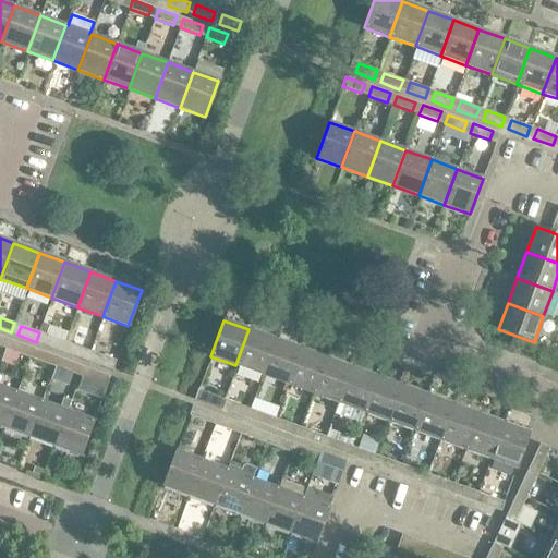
[(275,339),(249,329),(235,365),(262,375),(275,339)]
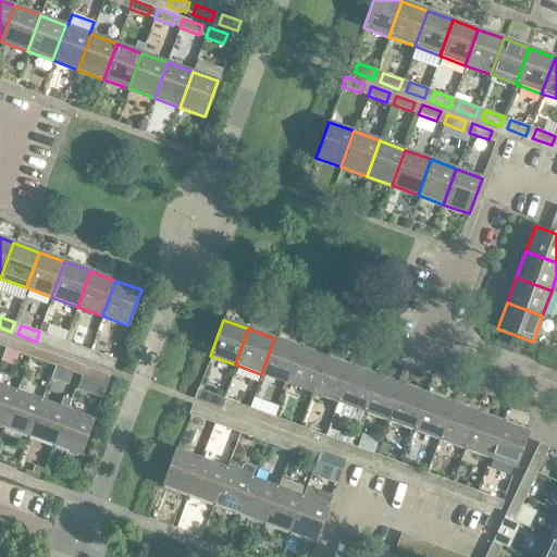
[(72,344),(69,354),(87,360),(90,350),(95,338),(76,331),(72,344)]
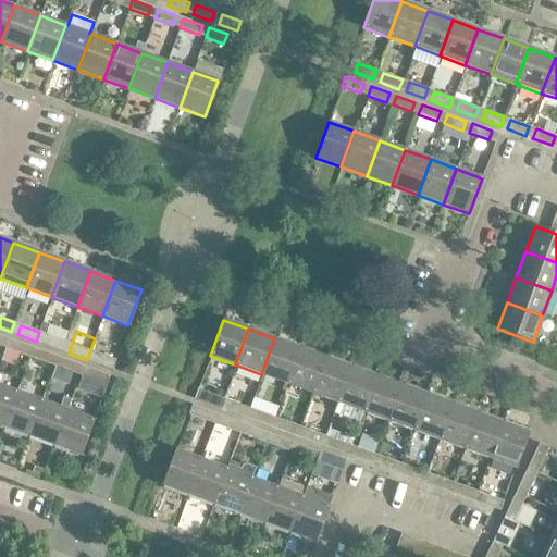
[(46,334),(42,344),(61,350),(65,342),(46,334)]
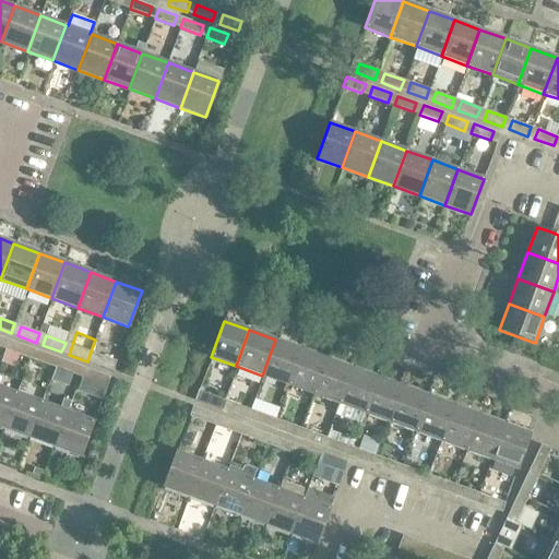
[(8,340),(4,348),(24,356),(27,346),(8,340)]
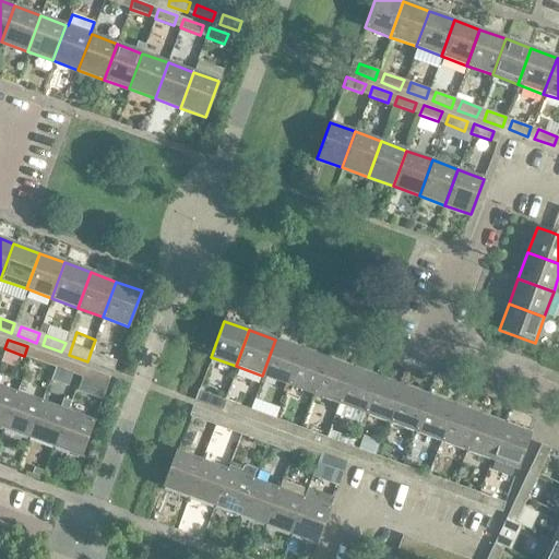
[(275,340),(262,376),(287,385),(300,349),(275,340)]
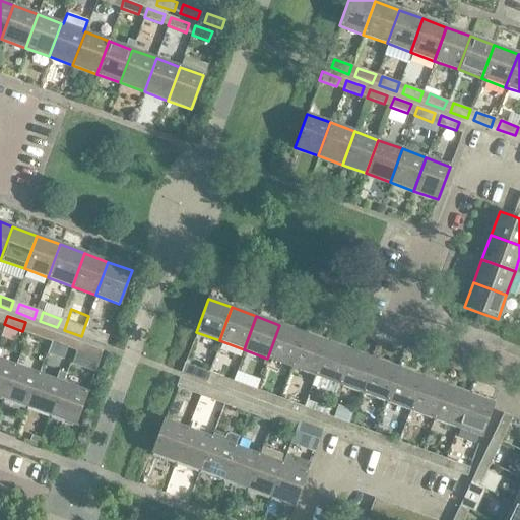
[(31,324),(28,333),(46,339),(49,331),(31,324)]
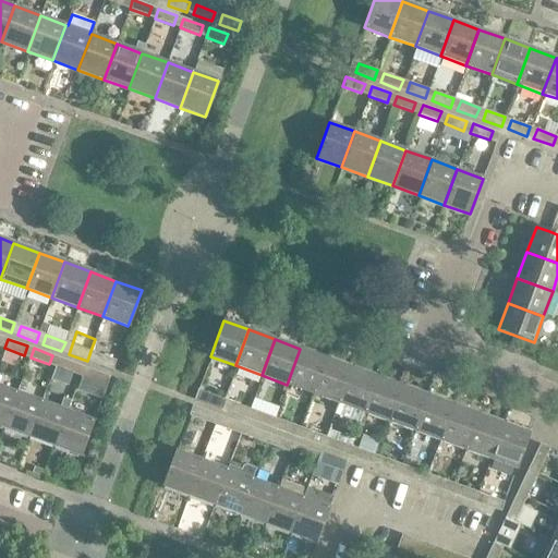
[(300,349),(287,385),(312,393),(325,358),(300,349)]
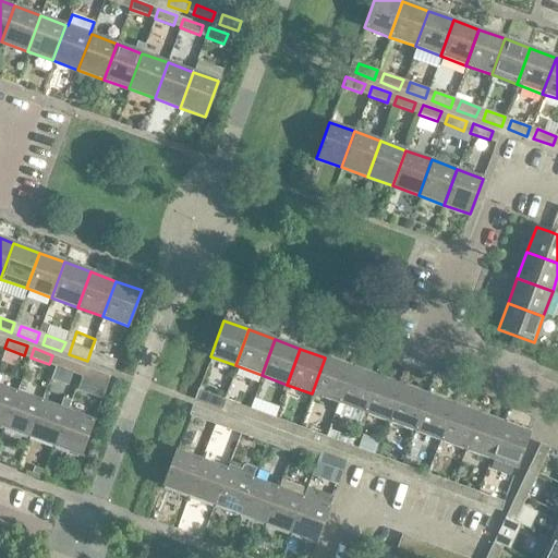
[(97,353),(94,363),(112,370),(116,361),(97,353)]
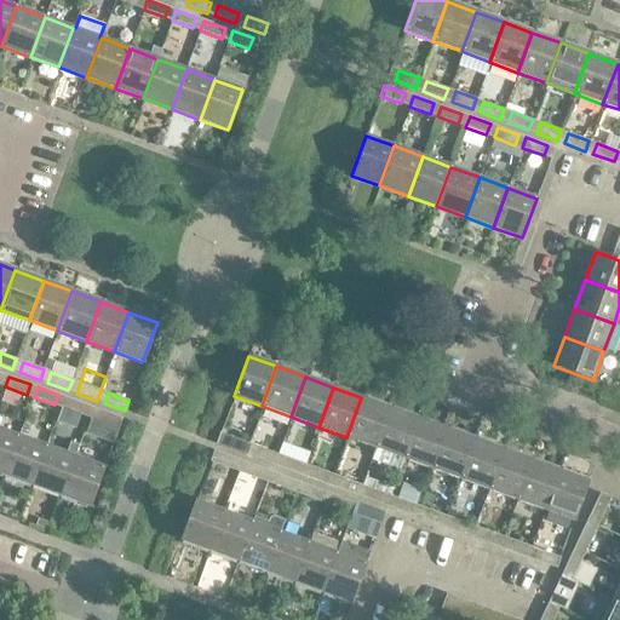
[(65,408),(61,422),(75,426),(80,414),(84,415),(87,405),(65,397),(62,408),(65,408)]
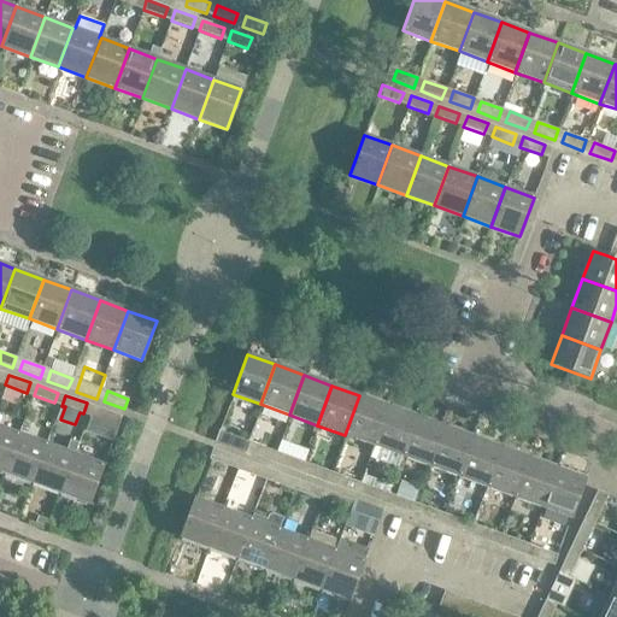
[(359,395),(345,435),(374,446),(388,406),(359,395)]
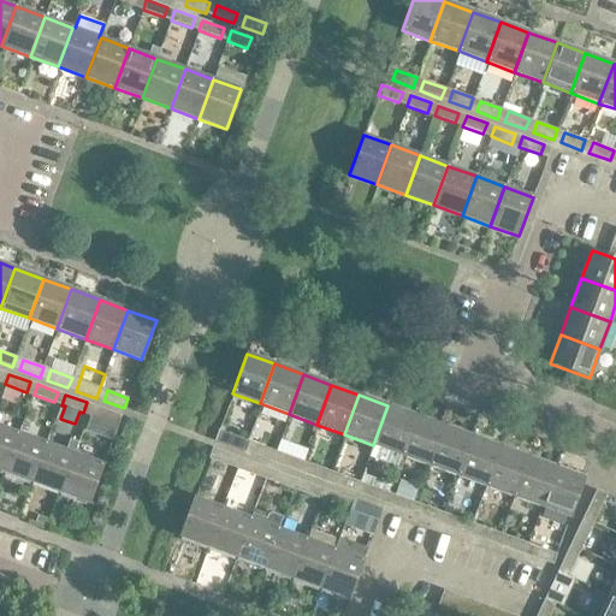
[(94,406),(90,415),(110,422),(114,413),(94,406)]
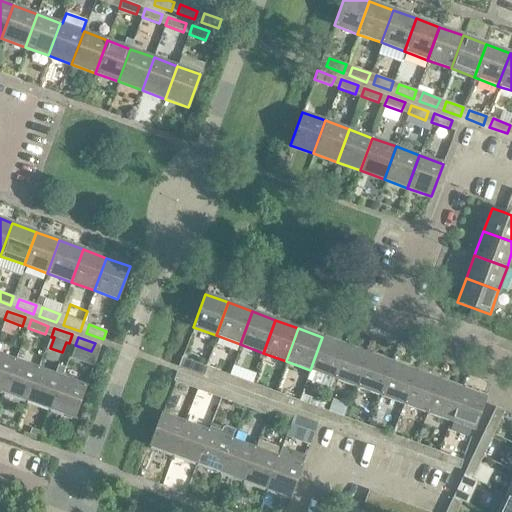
[(322,337),(310,370),(307,378),(318,382),(321,374),(333,378),(345,346),(322,337)]
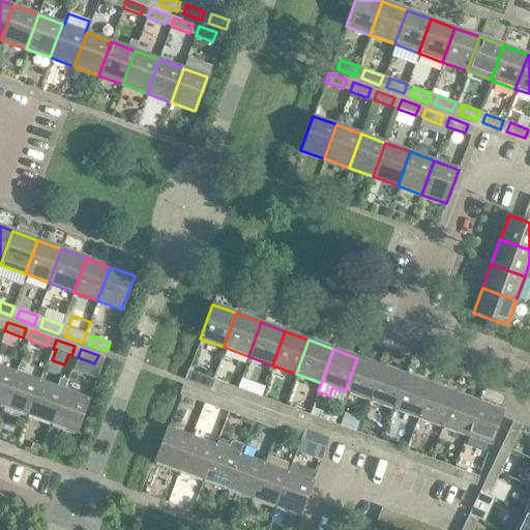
[(357,358),(345,391),(369,401),(381,366),(357,358)]
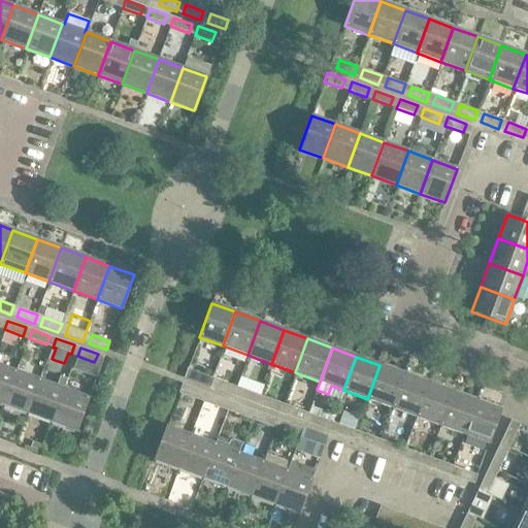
[(0,403),(4,405),(18,371),(0,364),(0,403)]
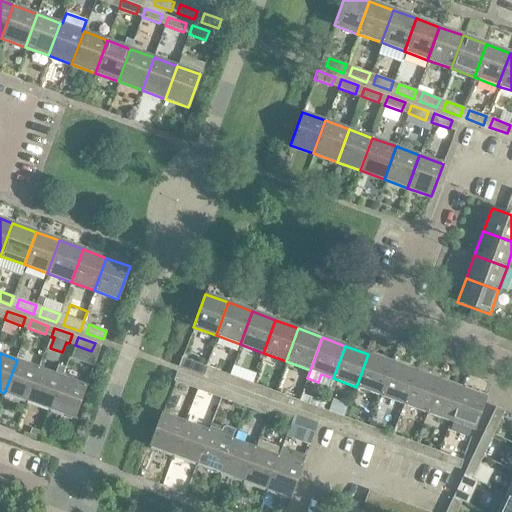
[(368,354),(356,387),(380,396),(392,363),(368,354)]
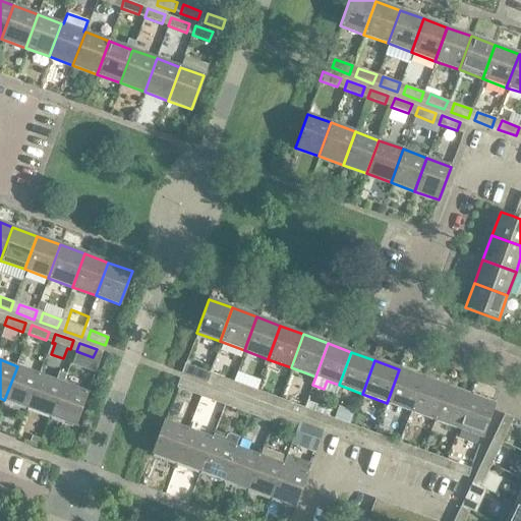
[(17,366),(4,400),(29,408),(41,375),(17,366)]
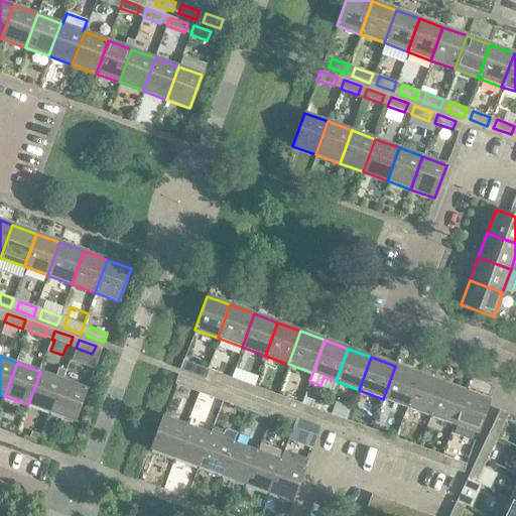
[(189,363),(186,371),(204,378),(207,369),(189,363)]
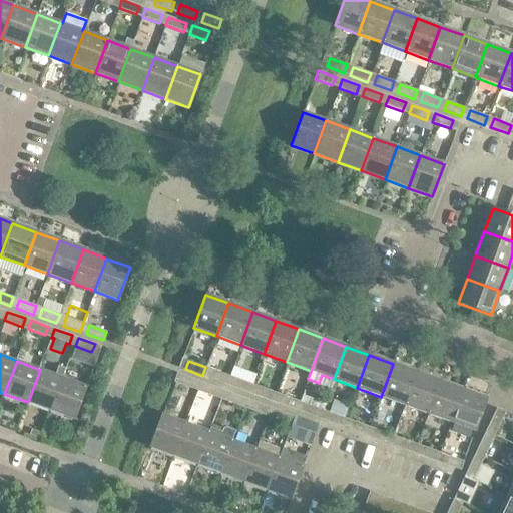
[(393,364),(381,397),(404,405),(416,372),(393,364)]
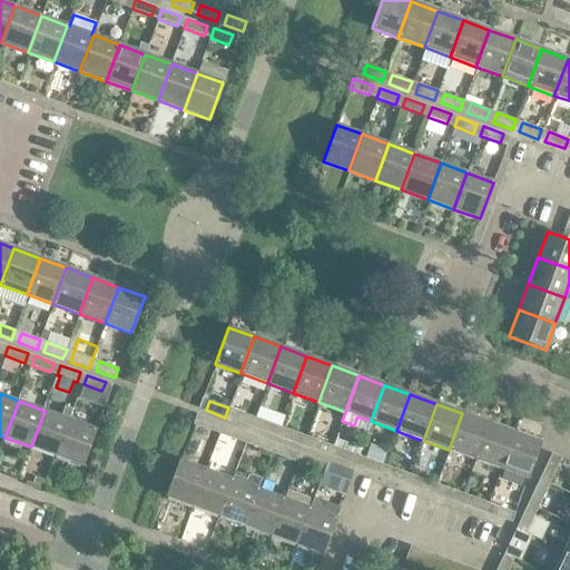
[(65,408),(62,416),(45,411),(31,446),(57,457),(71,420),(74,411),(65,408)]
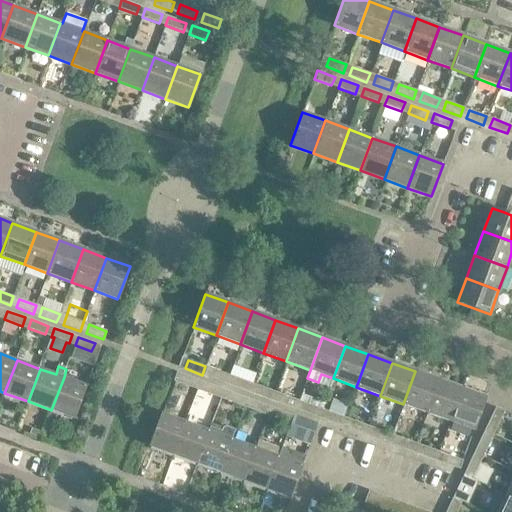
[(211,368),(208,377),(225,383),(229,375),(211,368)]
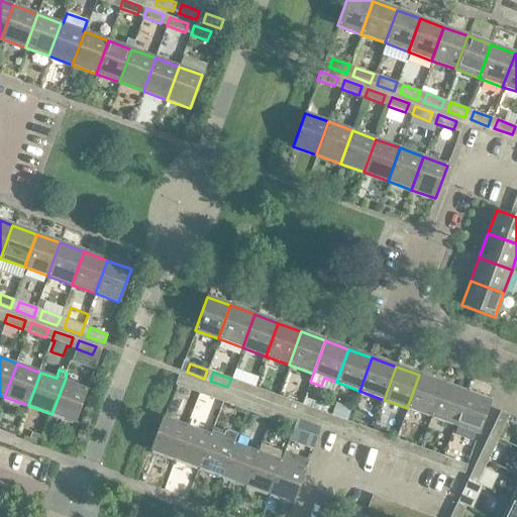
[(430,417),(443,384),(419,375),(407,408),(430,417)]
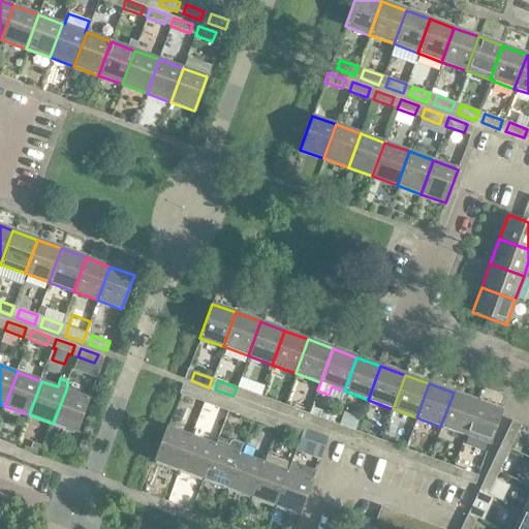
[(182,384),(179,393),(179,394),(197,400),(200,391),(182,384)]
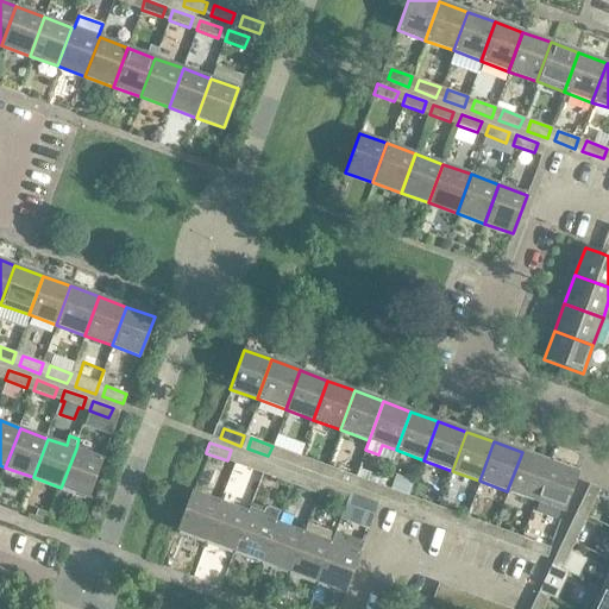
[(102,459),(101,458),(76,449),(61,488),(88,497),(102,459)]
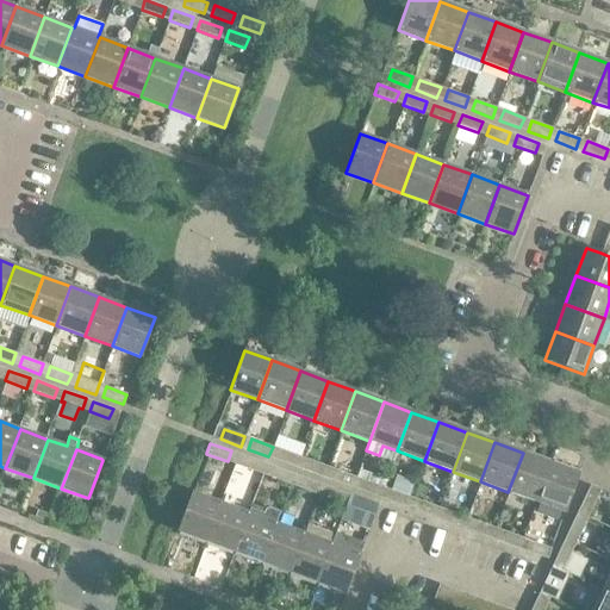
[(280,449),(277,460),(297,467),(300,456),(280,449)]
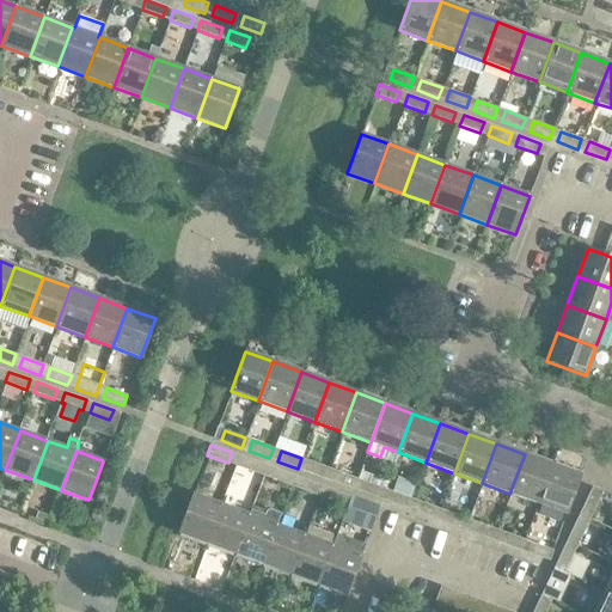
[(239,454),(236,465),(256,473),(259,463),(239,454)]
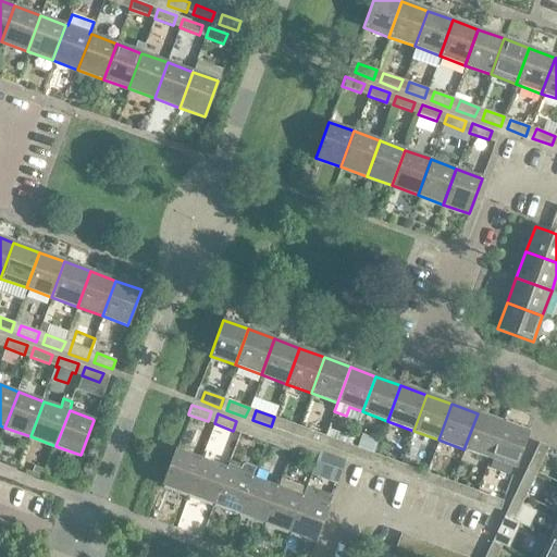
[(478,413),(463,449),(490,458),(503,423),(478,413)]
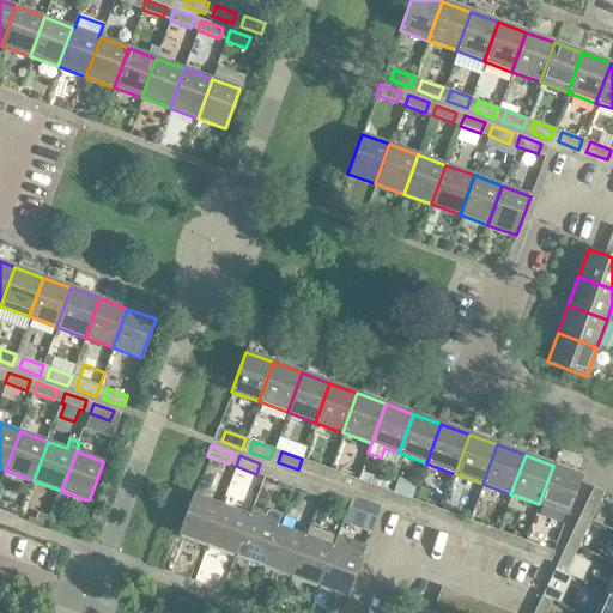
[(309,461),(305,472),(326,479),(329,469),(309,461)]
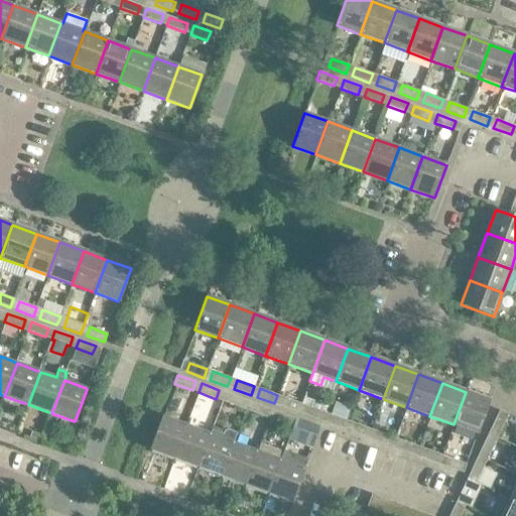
[(225,392),(222,401),(239,407),(243,399),(225,392)]
